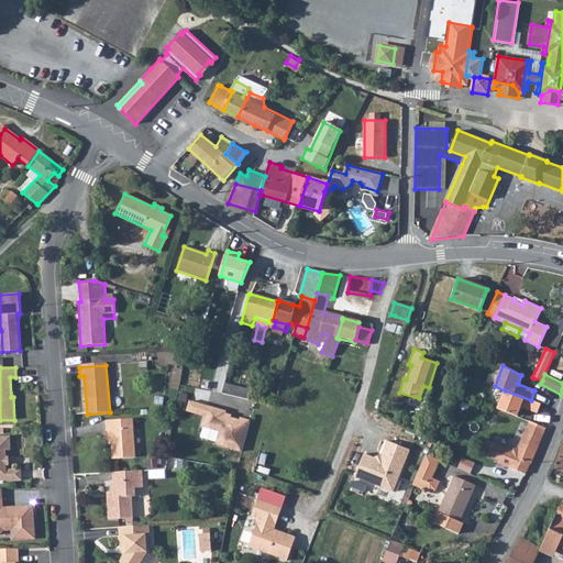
[(111,375),(110,393),(117,394),(119,376),(111,375)]
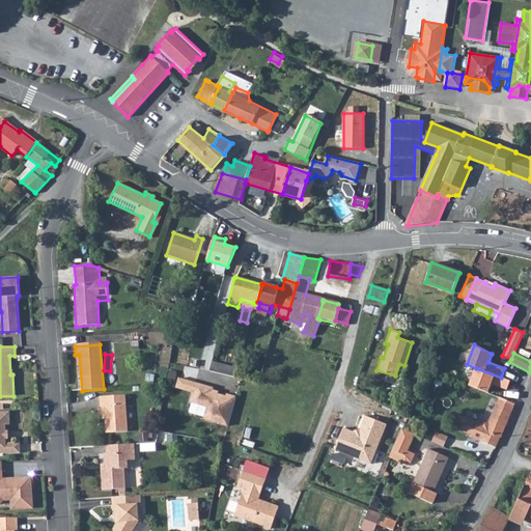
[(212,362),(208,371),(233,378),(236,368),(212,362)]
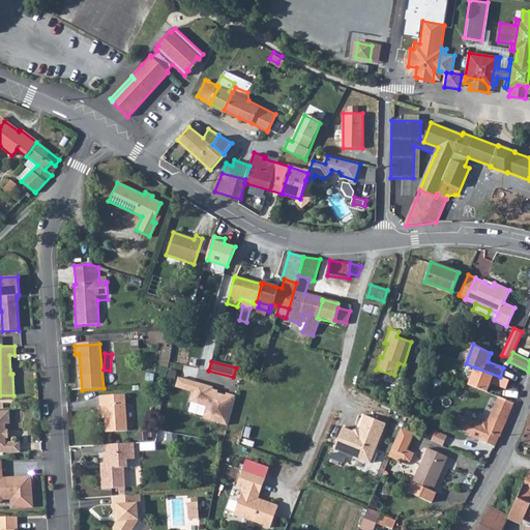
[(468,385),(487,392),(491,383),(501,388),(503,382),(500,381),(501,378),(500,377),(475,367),(468,385)]
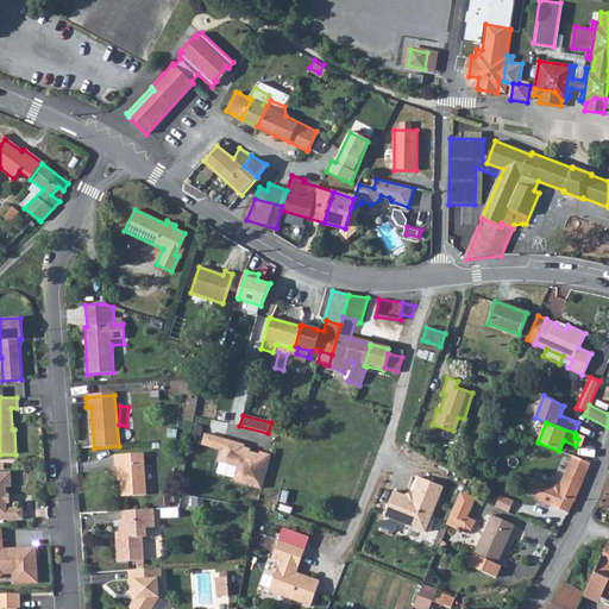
[(585,437),(576,434),(575,438),(578,439),(576,446),(582,447),(585,437)]
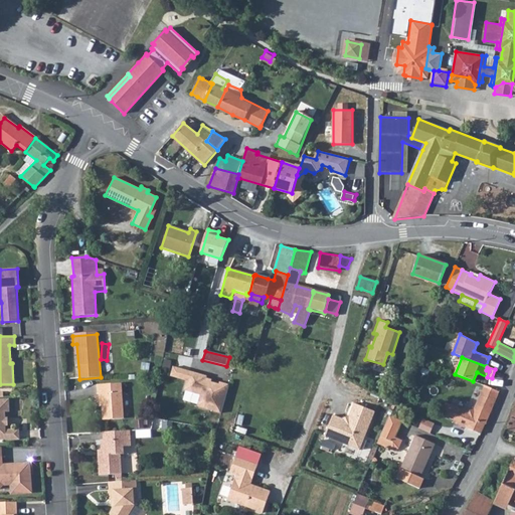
[(205,376),(188,372),(183,391),(199,395),(196,406),(220,412),(228,384),(218,382),(218,384),(209,382),(210,380),(205,378),(205,376)]
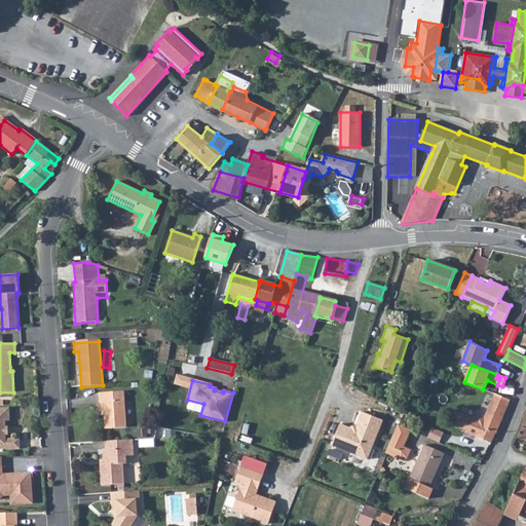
[(123,391),(97,393),(98,403),(102,403),(104,428),(125,427),(123,391)]
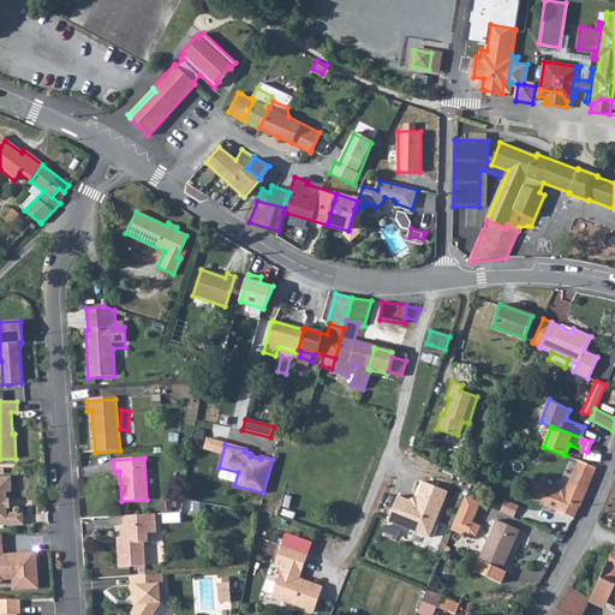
[(545,505),(544,508),(573,520),(578,508),(579,508),(596,469),(579,461),(567,489),(556,491),(535,483),(527,497),(545,505)]
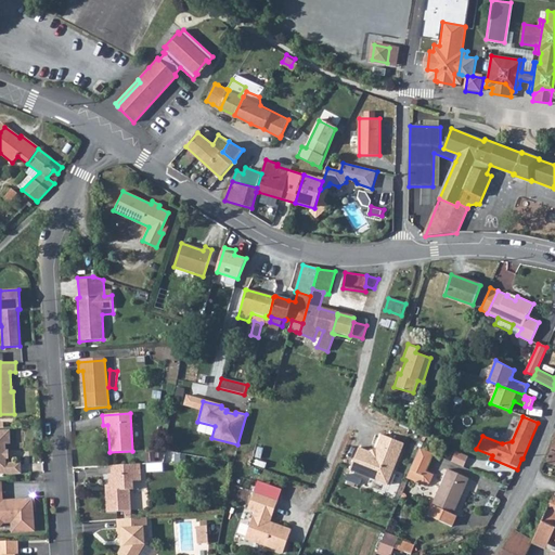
[(0,474),(21,474),(21,463),(7,463),(5,444),(10,444),(10,430),(0,430),(0,474)]
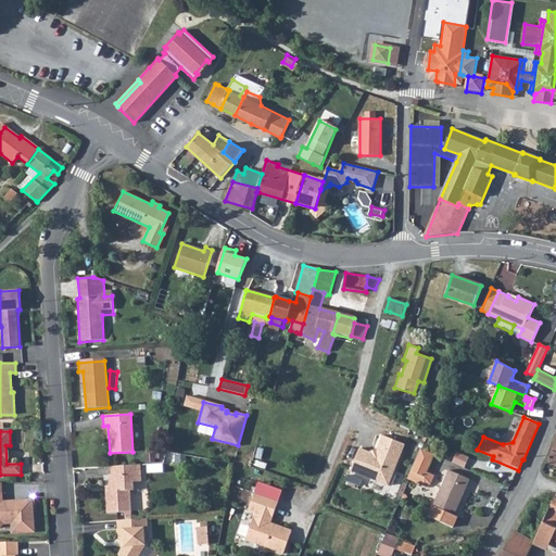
[(388,484),(404,443),(381,434),(376,451),(371,452),(358,447),(350,470),(388,484)]
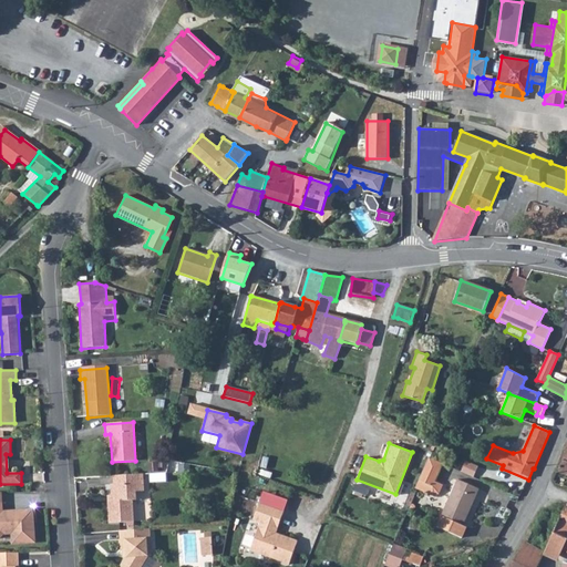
[(566,451),(557,473),(566,474),(566,451)]
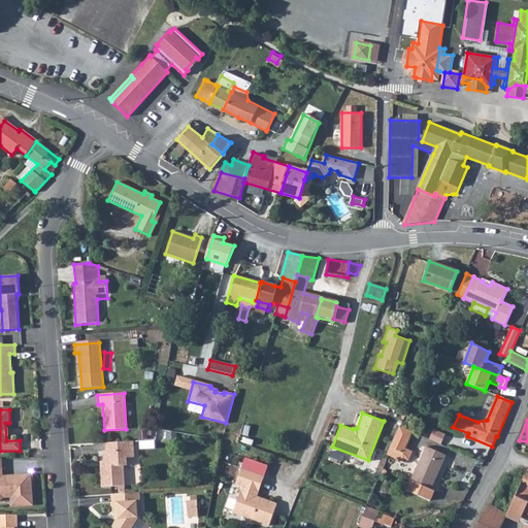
[(400,427),(398,426),(389,448),(402,454),(413,432),(407,430),(400,427)]
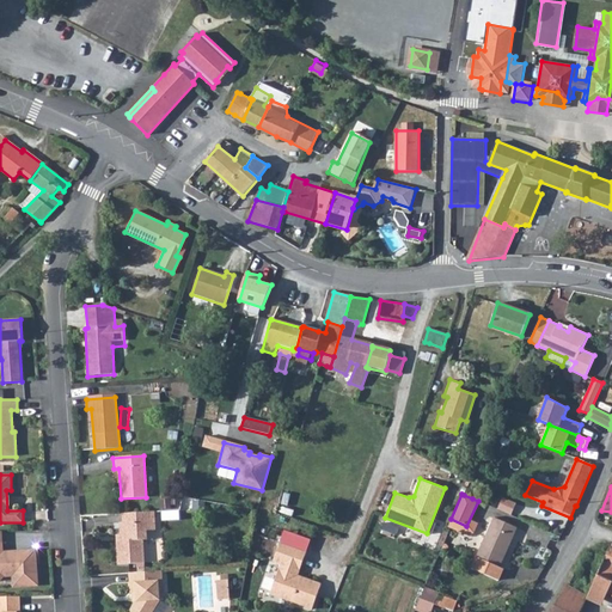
[(503,497),(500,508),(514,513),(516,501),(503,497)]
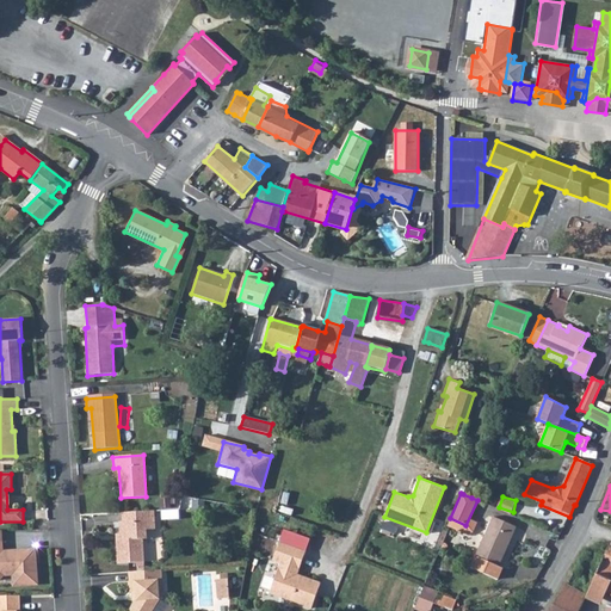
[(155,511),(123,513),(123,523),(121,523),(121,541),(117,541),(118,565),(143,562),(142,539),(147,539),(147,530),(156,530),(155,511)]
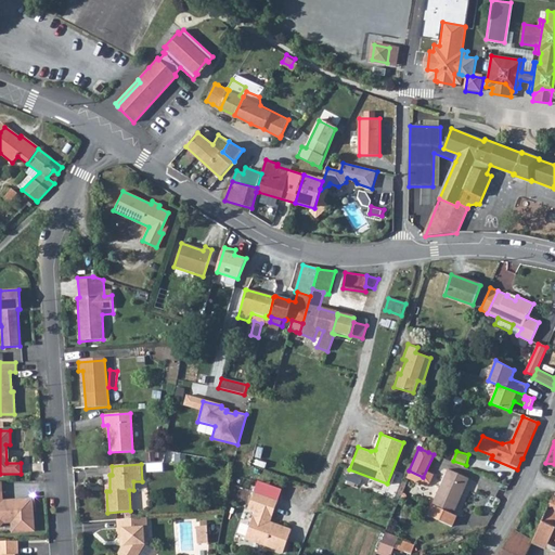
[(448,469),(426,516),(453,528),(456,517),(453,515),(469,479),(448,469)]
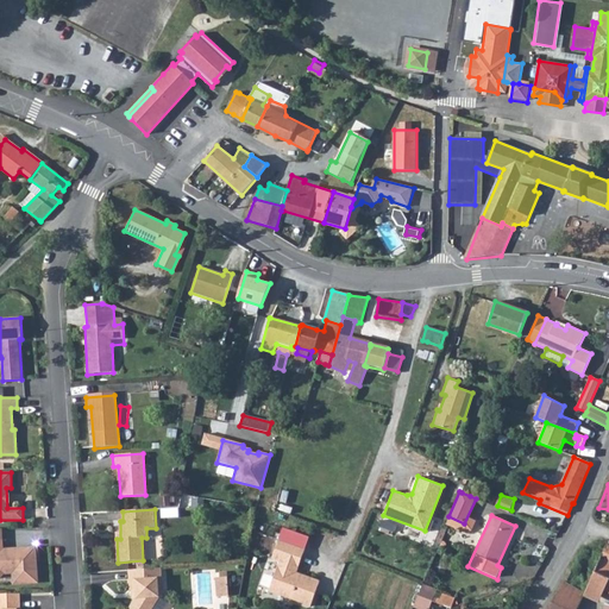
[(472,531),(476,523),(466,519),(464,523),(449,516),(445,525),(464,533),(472,531)]
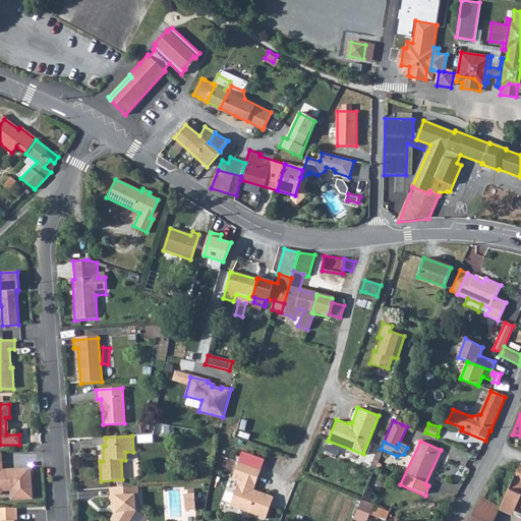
[(1,473),(1,453),(0,452),(0,491),(2,490),(10,490),(10,500),(30,499),(29,470),(11,471),(9,473),(1,473)]
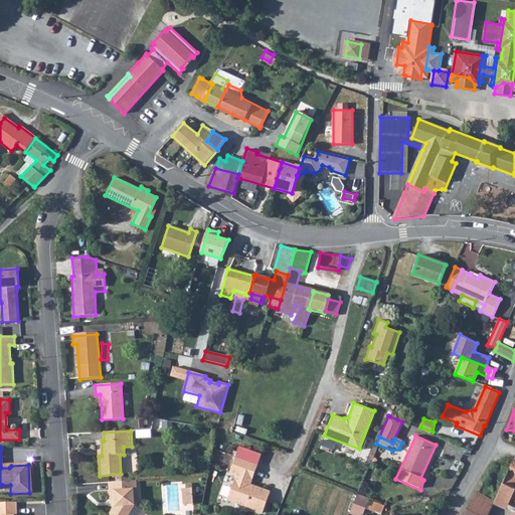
[(253,464),(233,458),(228,473),(234,475),(226,501),(263,513),(270,491),(249,485),(256,465),(253,464)]
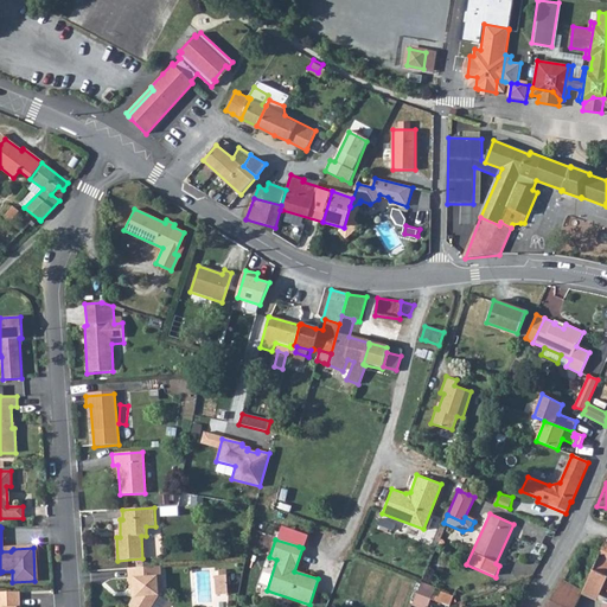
[(590,542),(587,550),(599,556),(602,548),(590,542)]
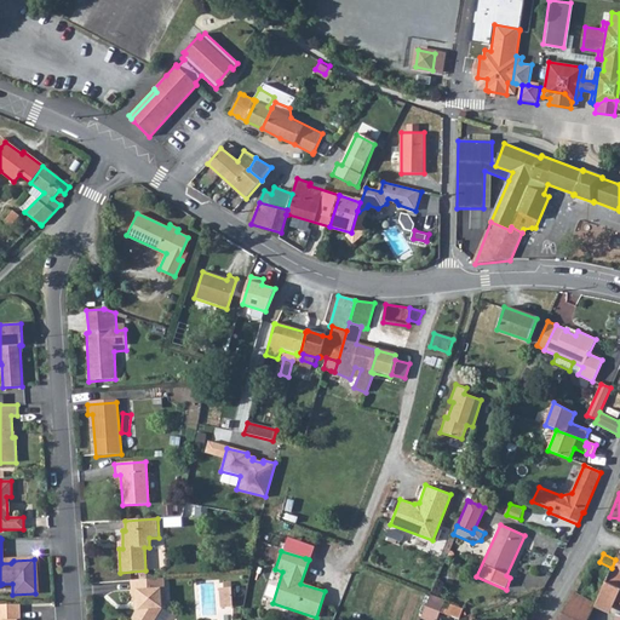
[(612,568),(600,593),(600,595),(615,602),(619,593),(619,556),(618,556),(615,560),(612,568)]
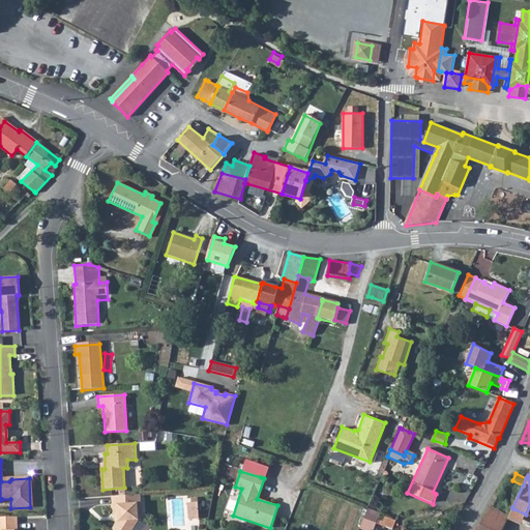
[(493,506),(509,513),(512,508),(512,507),(523,486),(512,480),(506,478),(500,494),(493,506)]
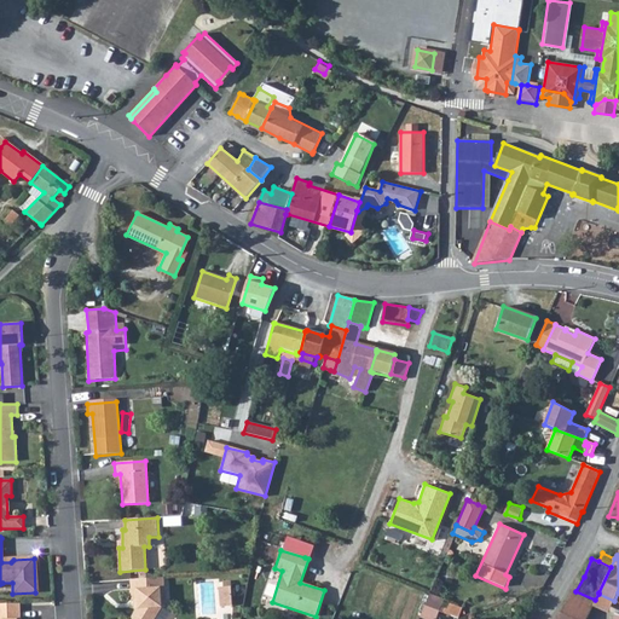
[(165,577),(131,579),(132,600),(134,600),(138,600),(139,606),(136,611),(131,618),(132,618),(155,618),(163,607),(166,607),(165,577)]
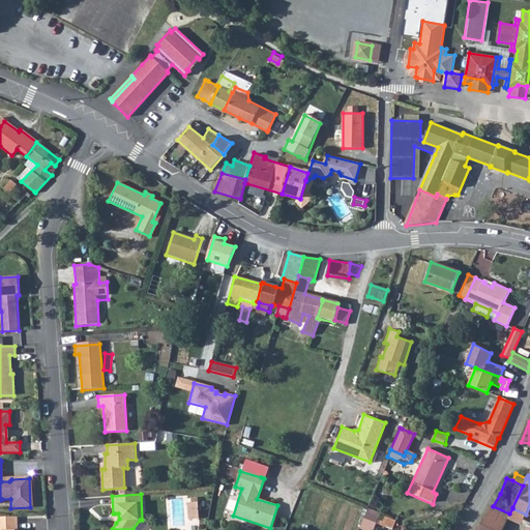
[(197,502),(186,503),(187,520),(198,519),(197,502)]
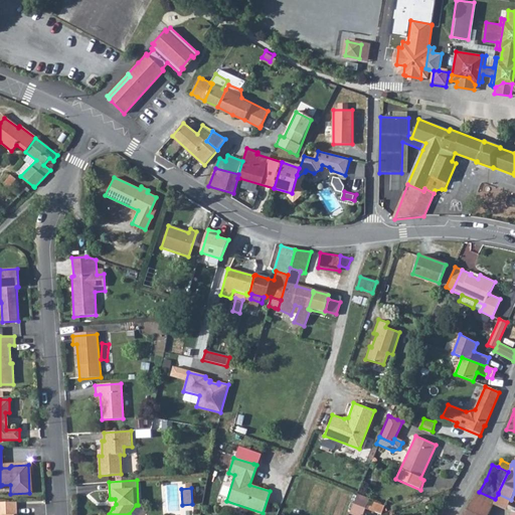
[(478,493),(473,504),(484,511),(488,513),(495,500),(478,493)]
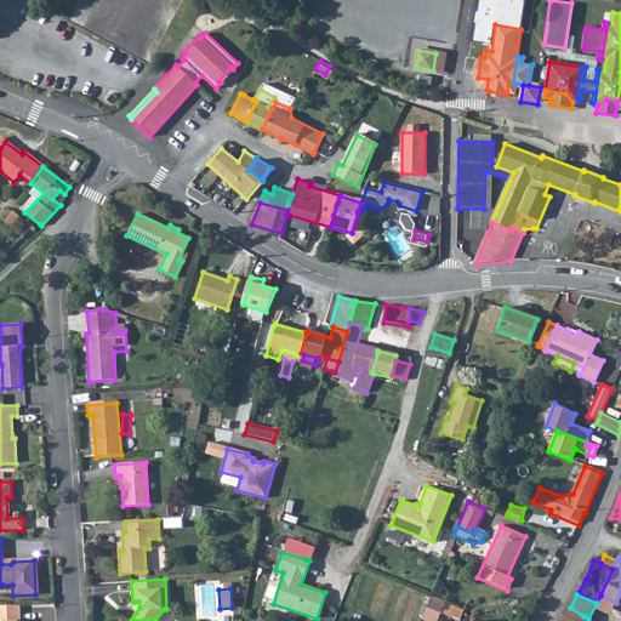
[(429,597),(425,608),(440,615),(445,603),(429,597)]
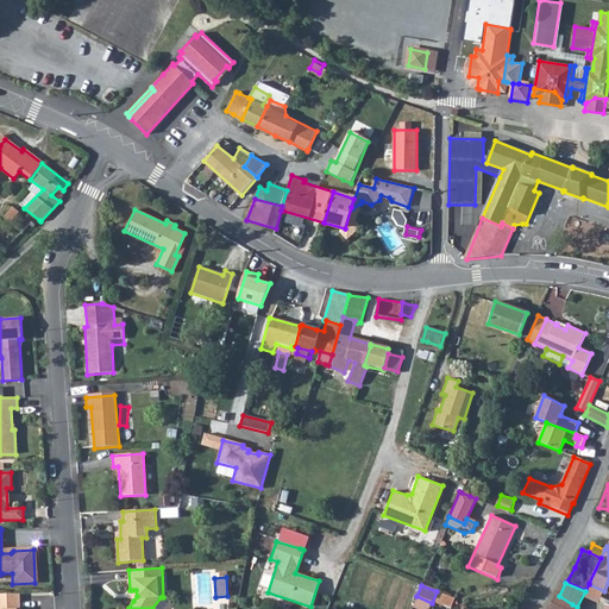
[(19,608),(19,594),(7,595),(0,594),(0,608),(19,608)]
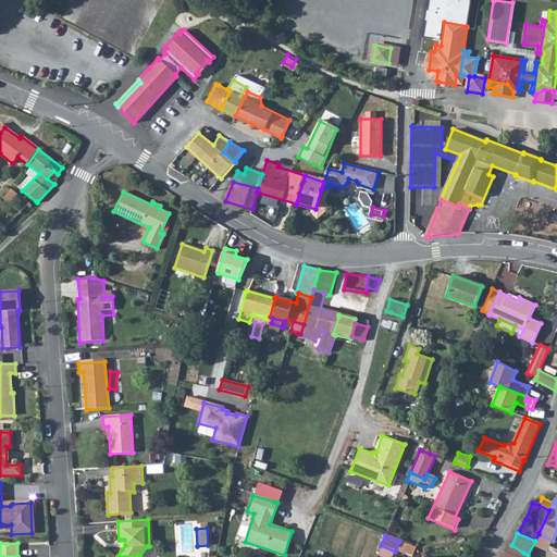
[(509,544),(500,556),(520,556),(523,553),(511,545),(509,544)]
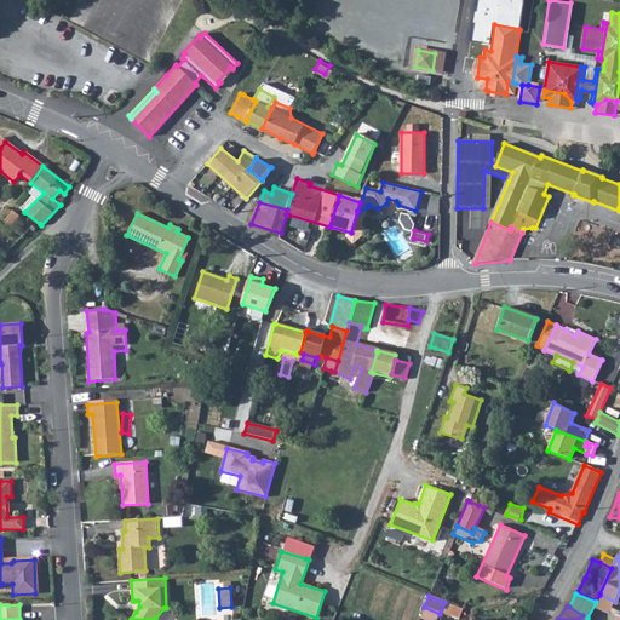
[(424,607),(419,618),(424,619),(436,619),(440,614),(424,607)]
